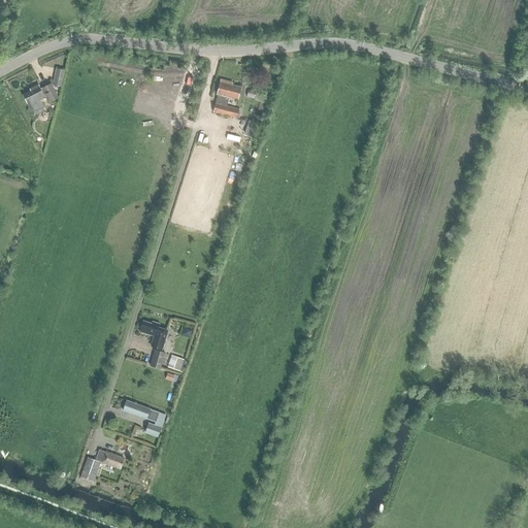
[(52,85),(61,87),(64,70),(56,68),(52,85)]
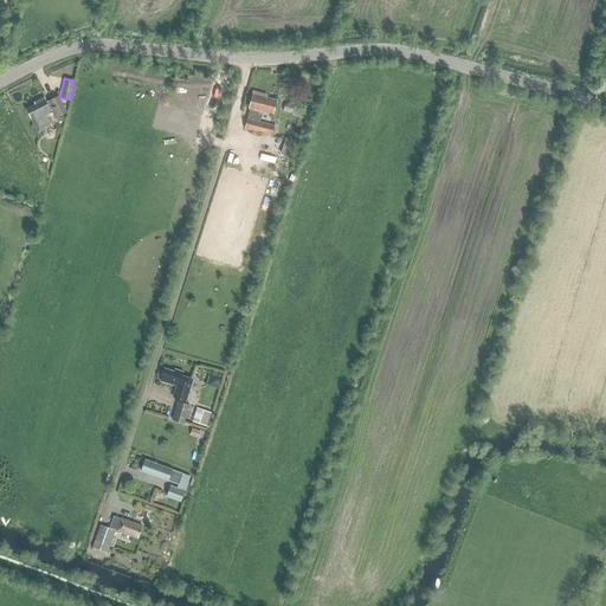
[(272,115),(276,101),(263,97),(264,95),(253,91),(249,109),(250,109),(244,129),(271,136),(274,126),(259,122),(262,113),(272,115)]
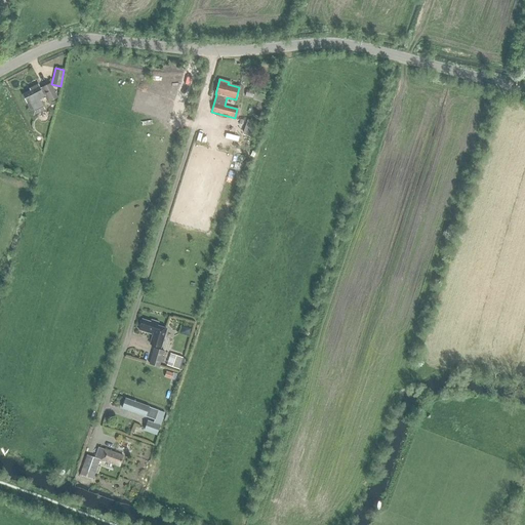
[(49,102),(57,97),(50,83),(40,88),(38,84),(29,89),(30,90),(23,94),(28,105),(30,108),(29,108),(33,116),(44,110),(40,102),(40,103),(38,99),(43,95),(45,94),(49,102)]
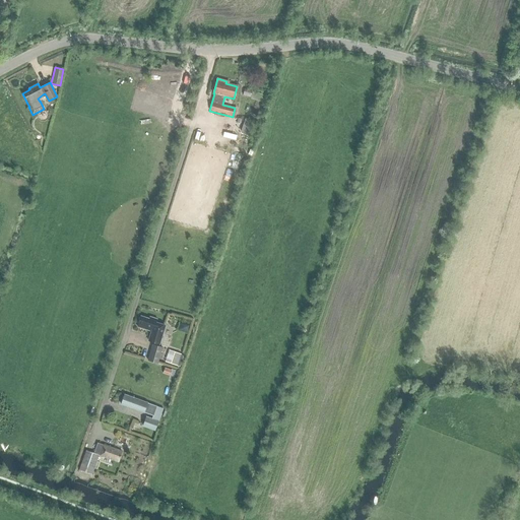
[(253,98),(265,100),(266,93),(246,90),(246,93),(254,95),(253,98)]
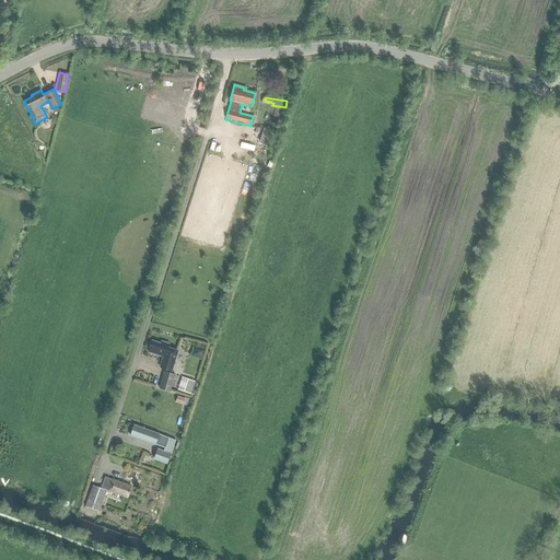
[(260,140),(271,143),(275,130),(264,128),(260,140)]
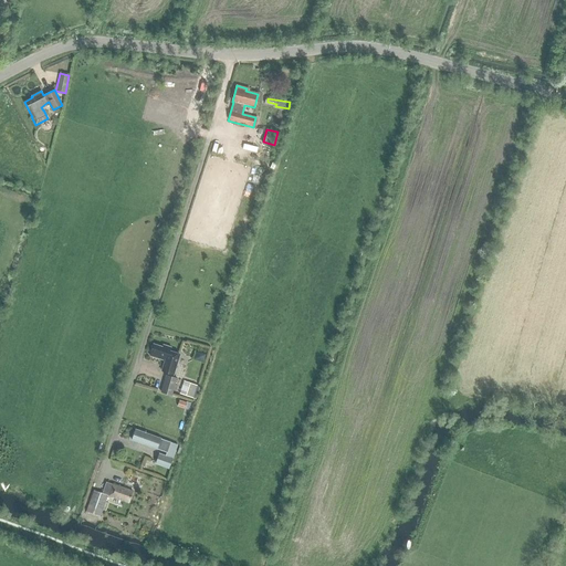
[(164,360),(160,370),(174,375),(179,355),(169,352),(170,347),(163,345),(161,347),(153,344),(149,356),(164,360)]
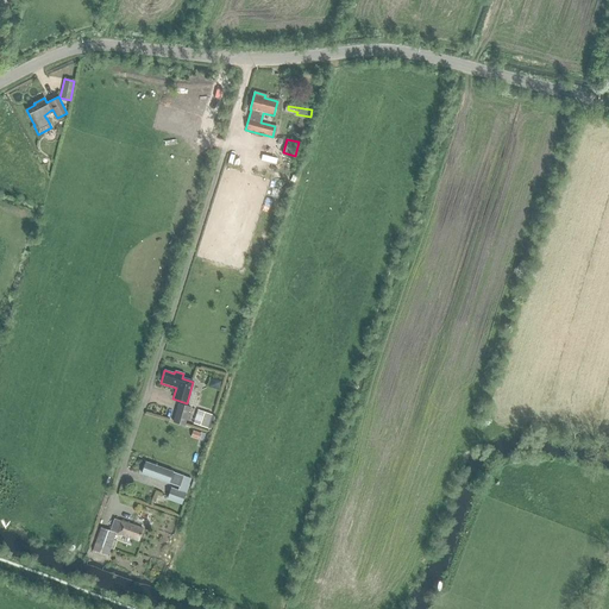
[(171,422),(184,426),(190,407),(177,403),(171,422)]
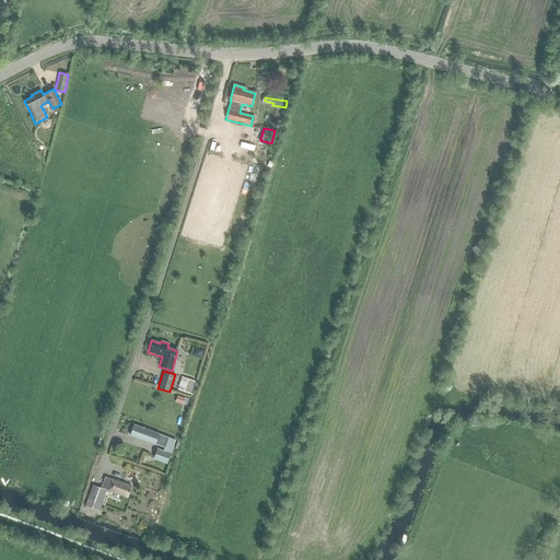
[(177,389),(184,392),(194,395),(197,382),(182,377),(177,389)]
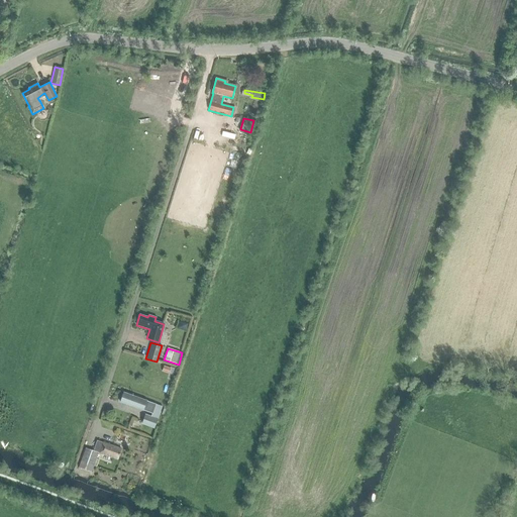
[(157,419),(161,406),(123,393),(120,402),(152,413),(150,417),(145,415),(142,423),(153,427),(157,419)]
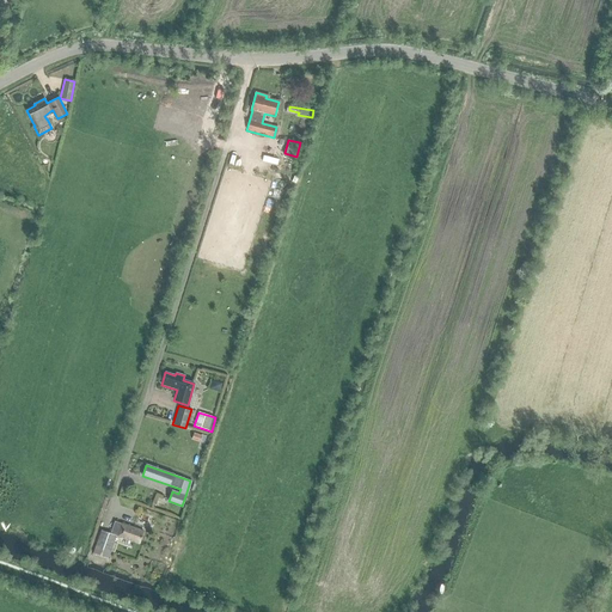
[(115,521),(110,533),(116,536),(139,544),(144,532),(115,521)]
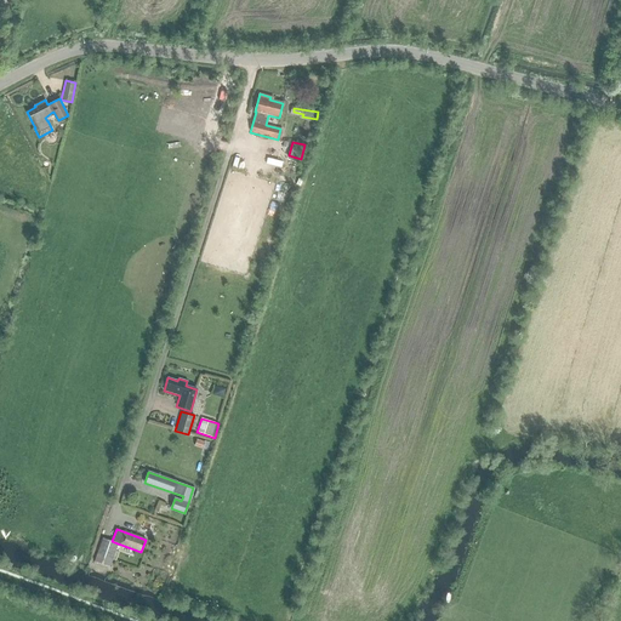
[(93,562),(109,567),(118,543),(112,541),(102,537),(93,562)]
